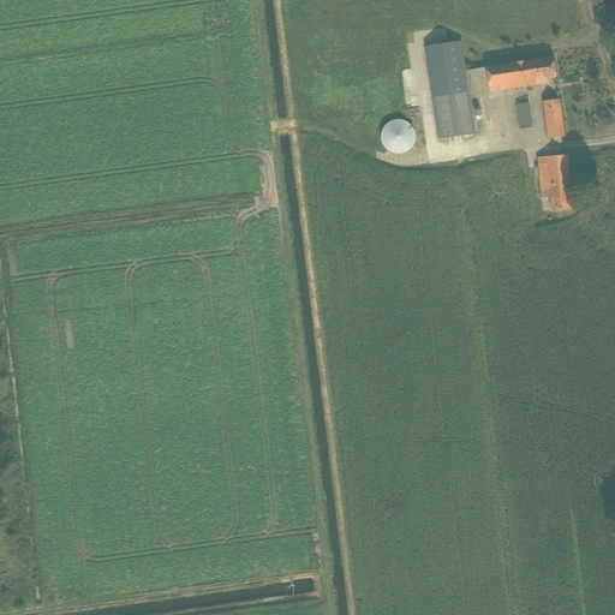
[(425,47),(439,139),(476,133),(470,94),(548,83),(547,79),(556,77),(554,58),(466,71),(461,42),(425,47)]
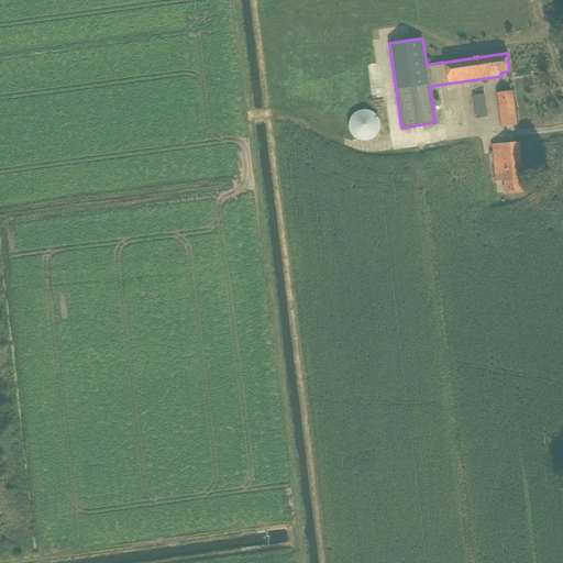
[(497,94),(503,128),(518,125),(512,91),(497,94)]
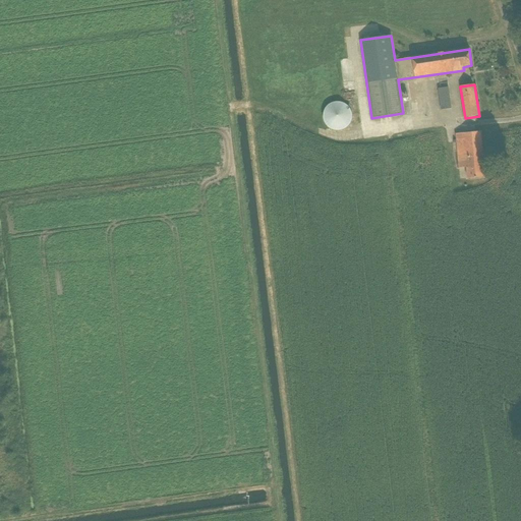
[(436,89),(440,109),(451,107),(447,87),(436,89)]
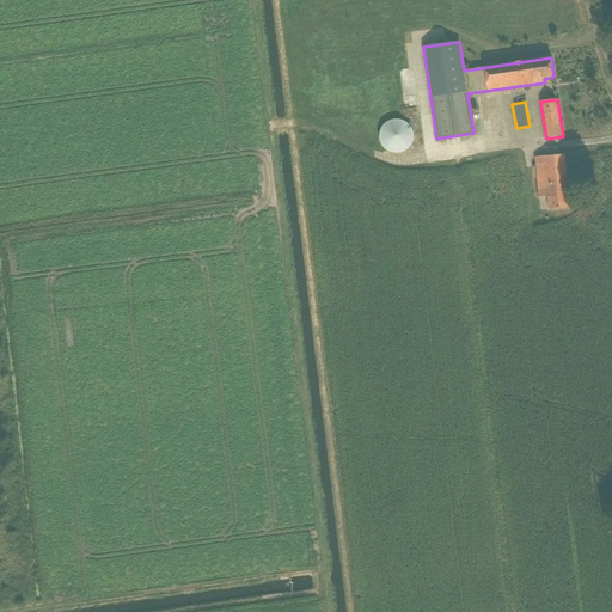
[(393,153),(396,154),(399,154),(402,153),(407,151),(409,148),(412,144),(412,141),(414,138),(412,133),(412,130),(411,128),(409,126),(408,123),(403,121),(399,120),(397,120),(391,121),(389,122),(384,124),(383,127),(381,129),(380,132),(379,135),(379,139),(380,144),(383,146),(385,150),(387,152),(390,153),(393,153)]
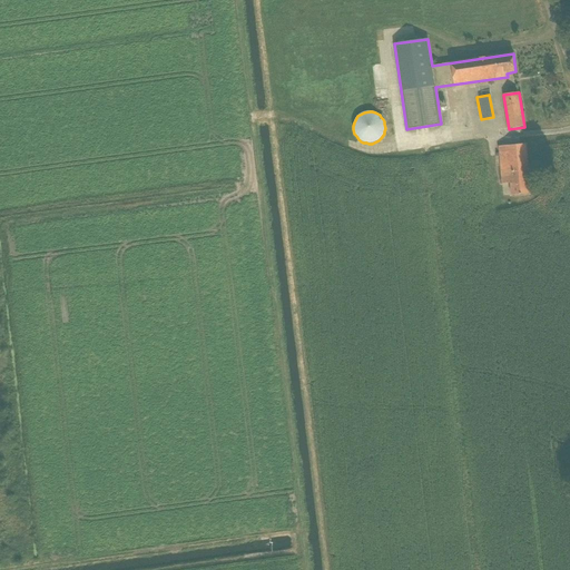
[(510,183),(511,195),(530,194),(526,144),(499,146),(502,184),(510,183)]
